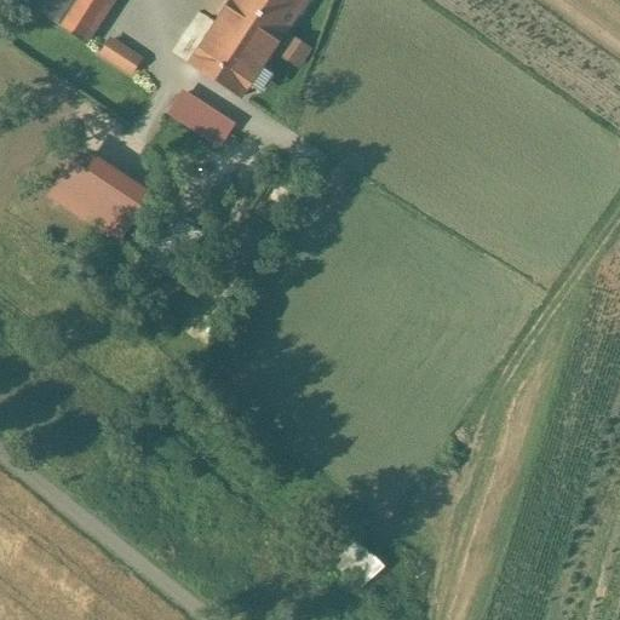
[(18,0),(57,26),(74,0),(18,0)]
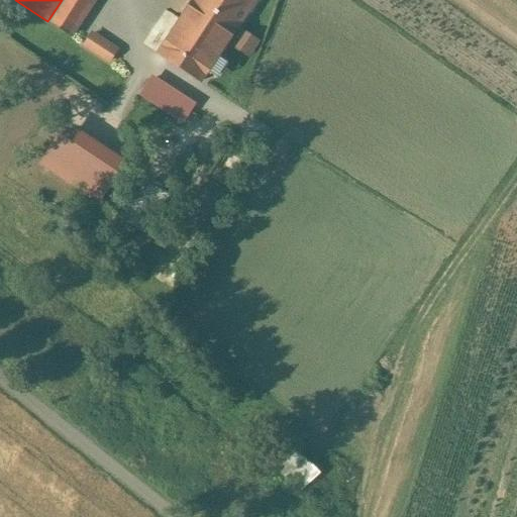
[(62,0),(47,21),(60,28),(70,35),(93,0),(62,0)]
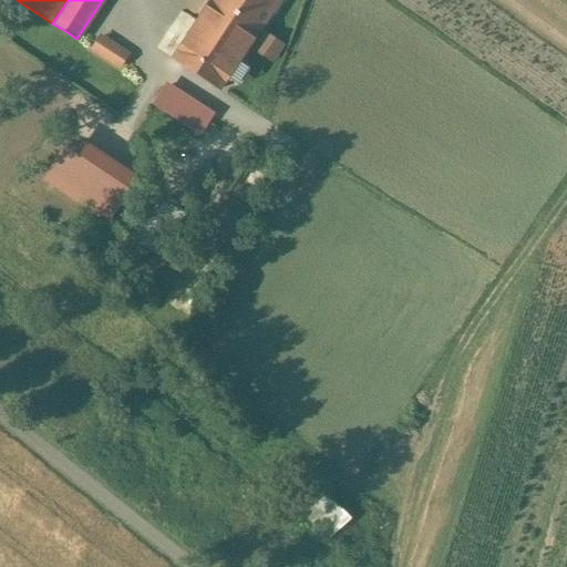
[(196,23),(173,59),(218,90),(278,0),(210,0),(196,22),(196,23)]
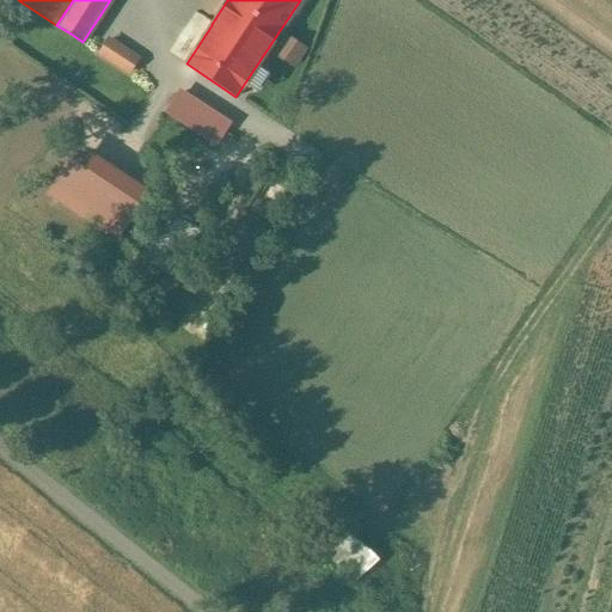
[(304,48),(287,36),(274,55),(292,67),(304,48)]
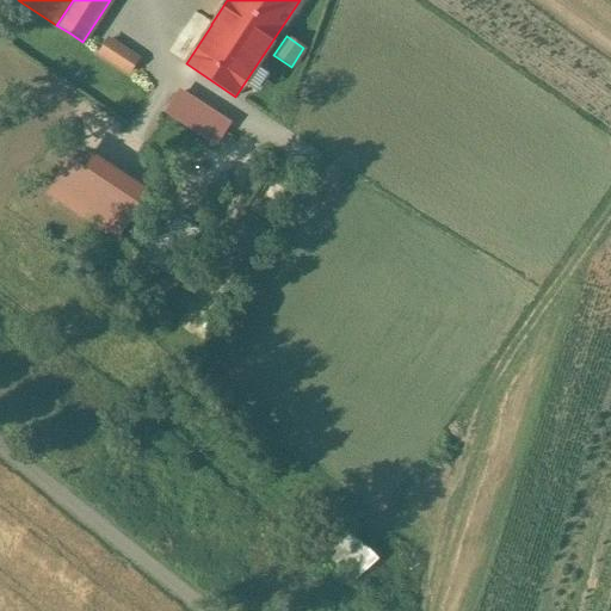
[(140,59),(107,38),(97,56),(129,76),(140,59)]
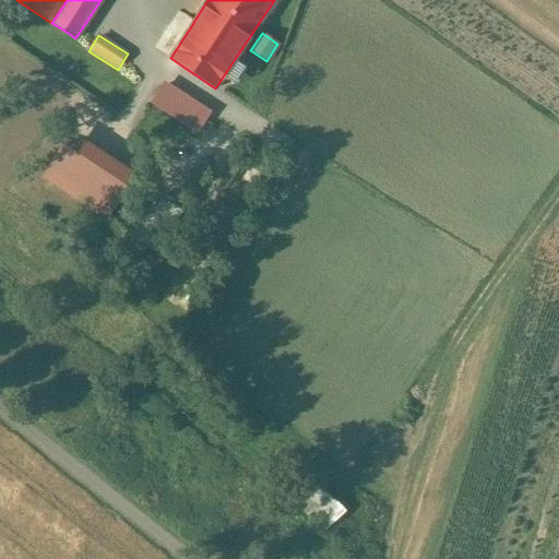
[(206,116),(162,86),(152,100),(198,130),(206,116)]
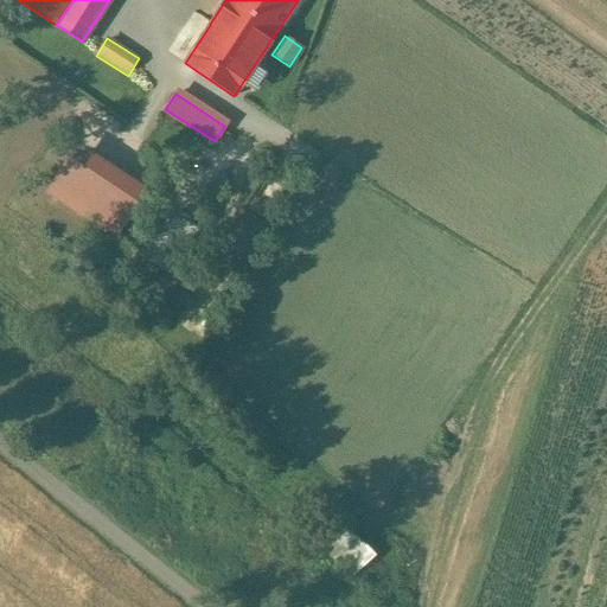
[(50,165),(95,190),(115,154),(70,129),(50,165)]
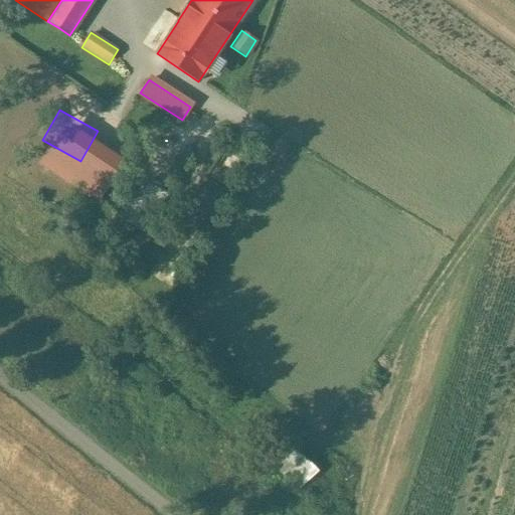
[(49,166),(72,181),(81,166),(59,151),(49,166)]
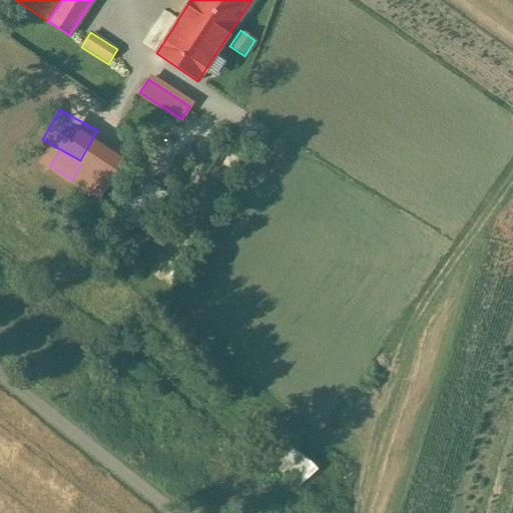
[(139,176),(117,213),(143,228),(165,191),(139,176)]
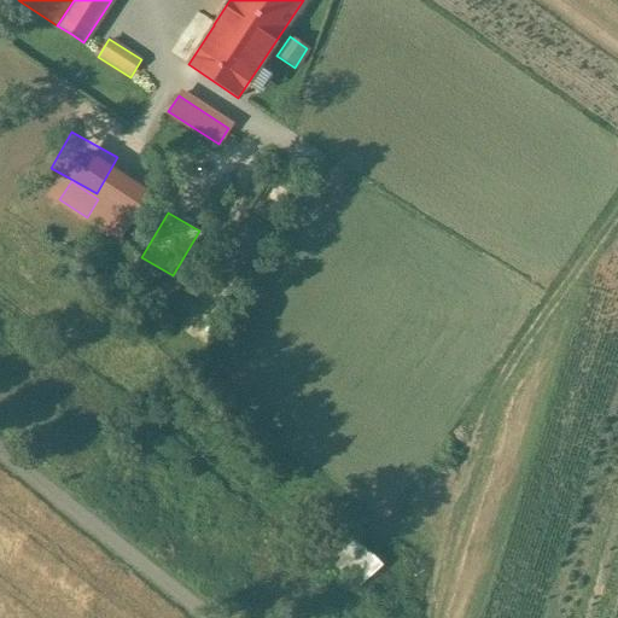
[(330,506),(304,529),(356,584),(382,561),(330,506)]
